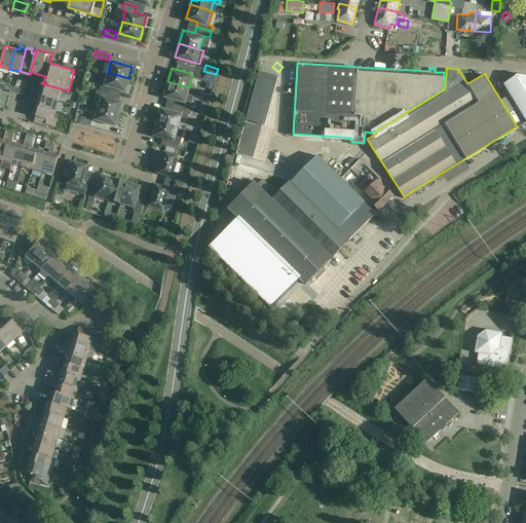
[(261,122),(264,123),(277,74),(259,69),(246,117),(257,120),(256,122),(245,119),(236,151),(252,155),(261,122)]
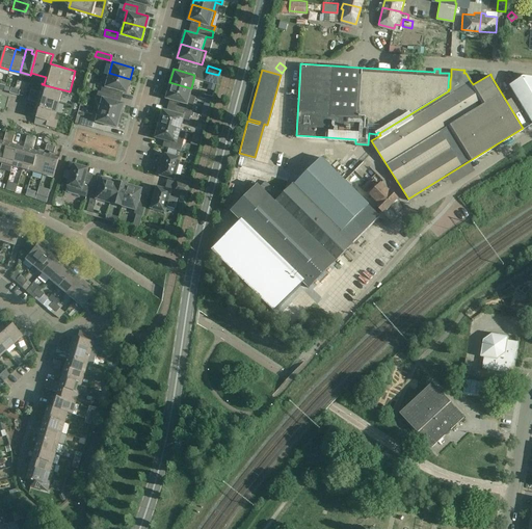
[(218,75),(206,72),(205,78),(217,81),(218,75)]
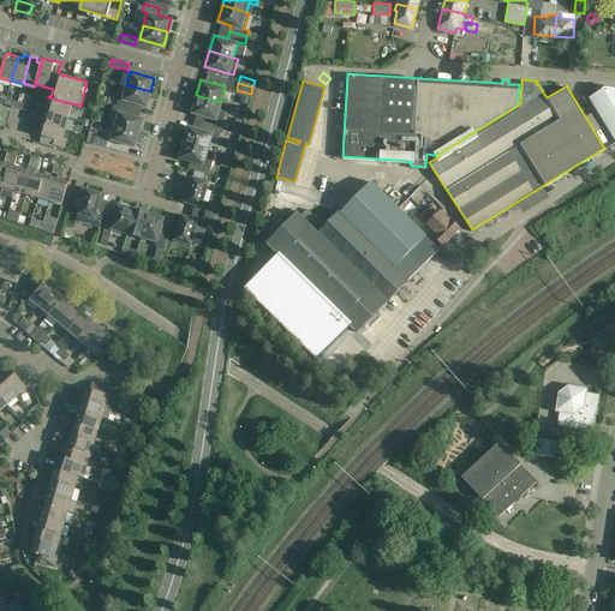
[(117,103),(131,107),(132,101),(147,105),(150,91),(126,84),(123,97),(119,96),(117,103)]
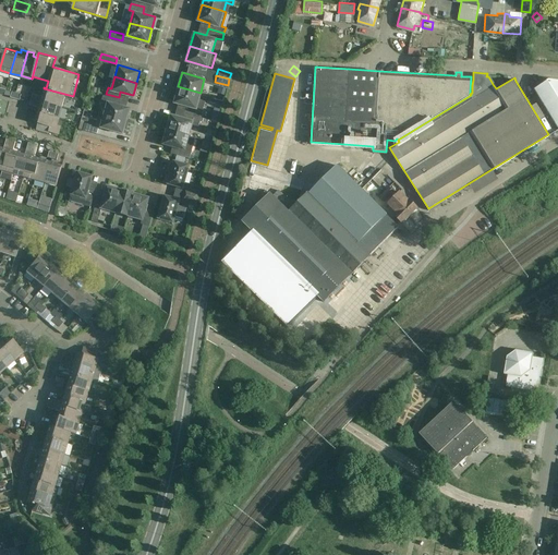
[(557,79),(548,79),(534,87),(557,127),(557,79)]
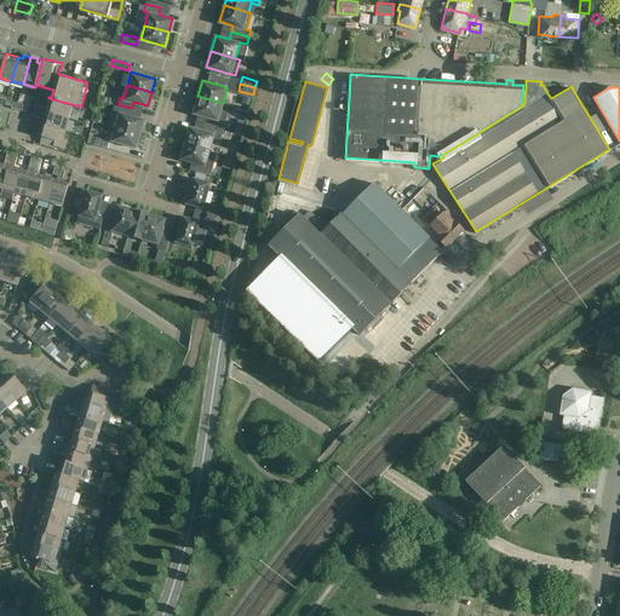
[(223,103),(197,96),(194,113),(207,116),(206,124),(223,128),(229,105),(223,103)]
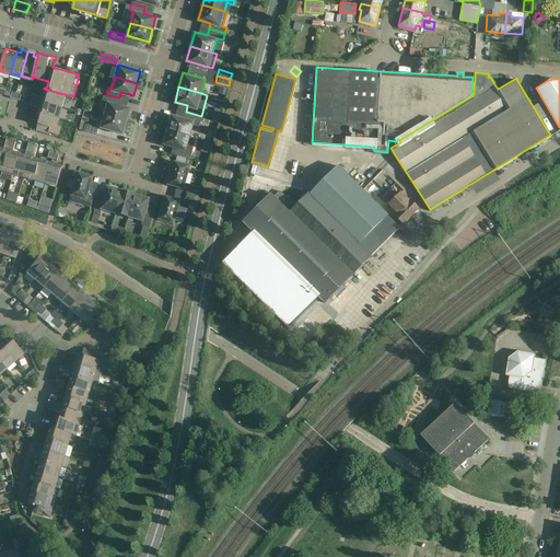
[(31,96),(62,105),(65,95),(73,97),(73,96),(44,89),(42,94),(33,92),(31,96)]
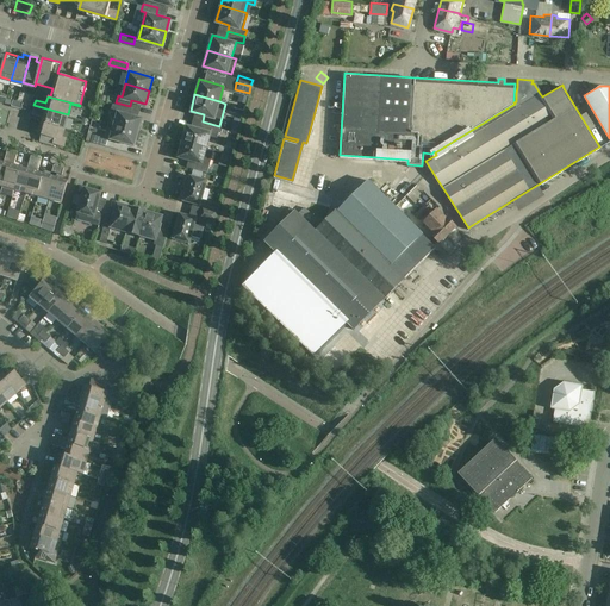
[(130,106),(116,102),(113,101),(111,110),(118,111),(114,124),(138,130),(142,117),(128,113),(130,106)]
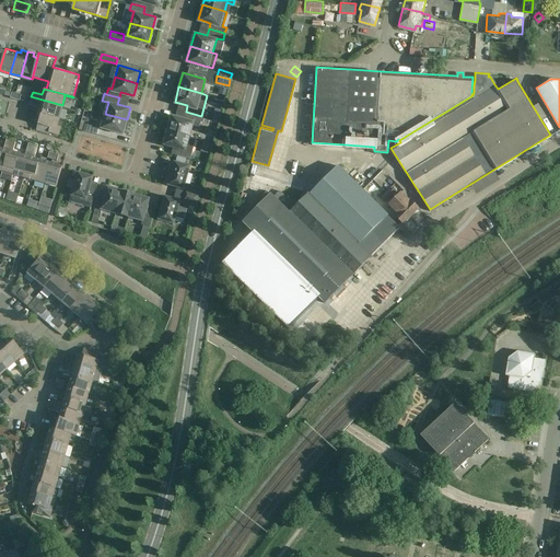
[(38,105),(37,109),(59,116),(62,105),(31,96),(30,103),(38,105)]
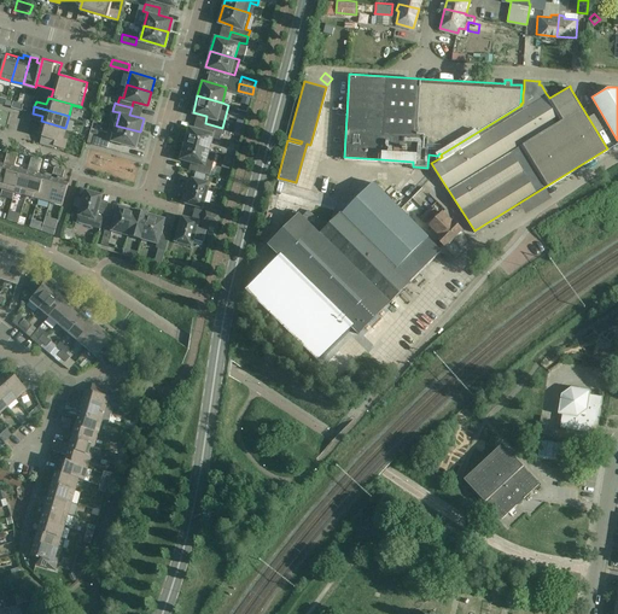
[(65,128),(41,121),(38,134),(41,135),(40,141),(53,145),(53,144),(60,145),(65,128)]
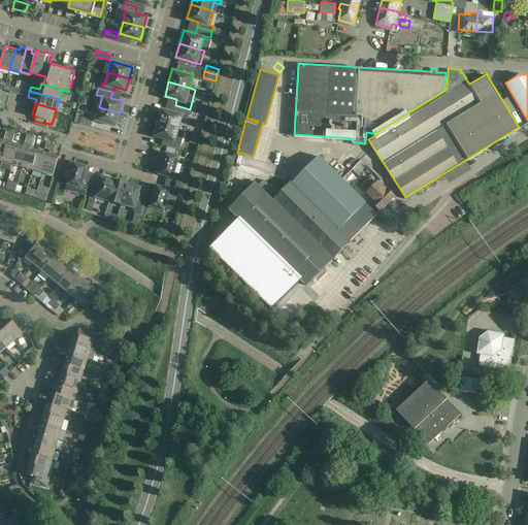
[(190,109),(175,105),(173,110),(162,107),(158,121),(178,127),(180,119),(187,120),(190,109)]
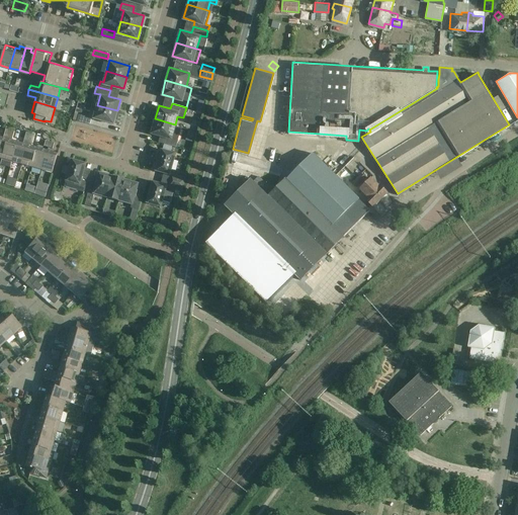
[(117,110),(97,105),(93,116),(113,122),(115,117),(117,118),(119,111),(117,111),(117,110)]
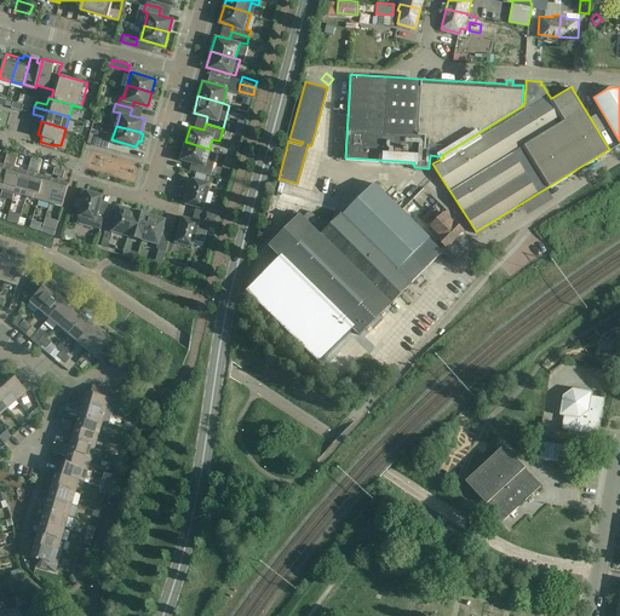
[(95,134),(92,142),(107,147),(109,139),(95,134)]
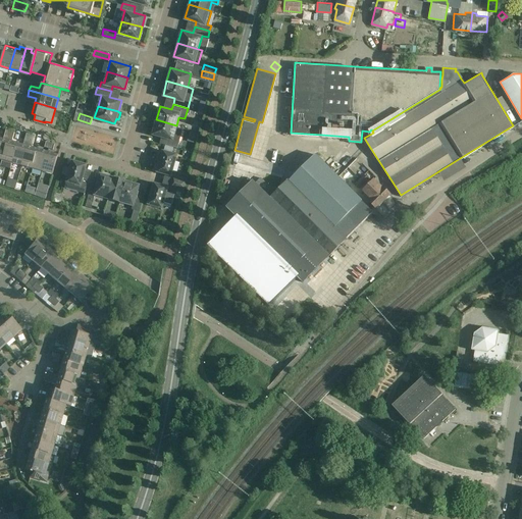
[(183,126),(176,125),(156,119),(152,133),(164,136),(162,142),(176,146),(183,126)]
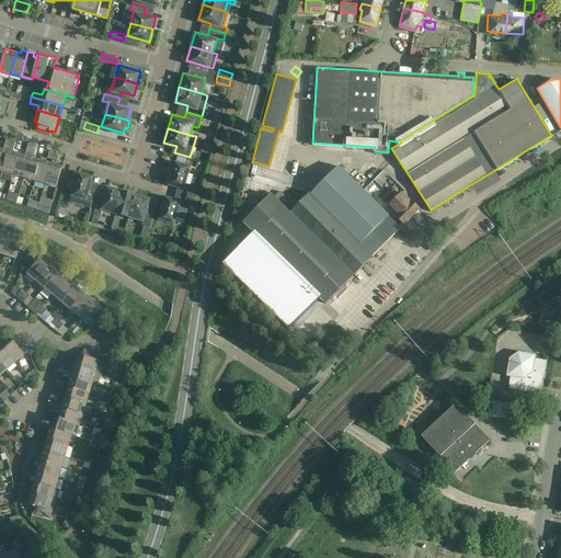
[(0,168),(2,169),(12,135),(9,134),(4,147),(0,145),(0,168)]
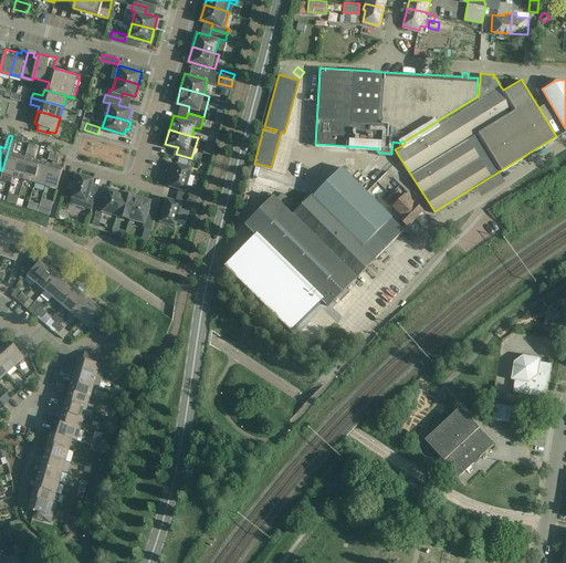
[(2,170),(12,174),(19,153),(13,150),(17,137),(12,136),(2,170)]
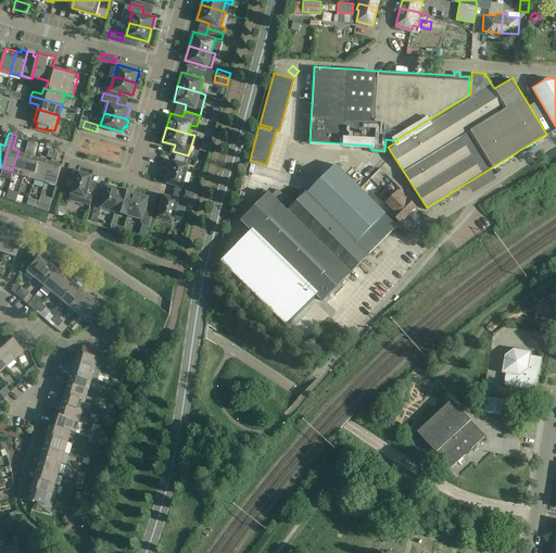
[(28,139),(25,151),(19,150),(12,171),(23,174),(33,140),(28,139)]
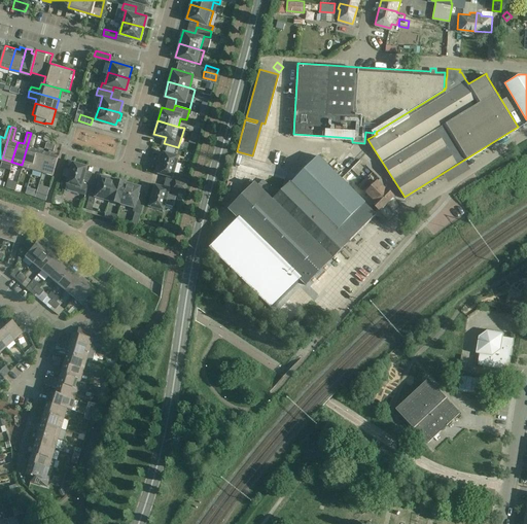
[(31,133),(22,165),(32,168),(38,147),(32,146),(35,135),(31,133)]
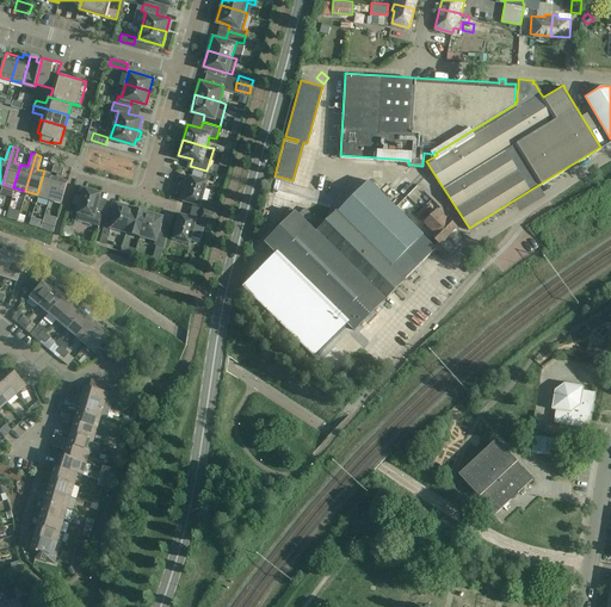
[(44,171),(37,194),(49,198),(56,174),(44,171)]
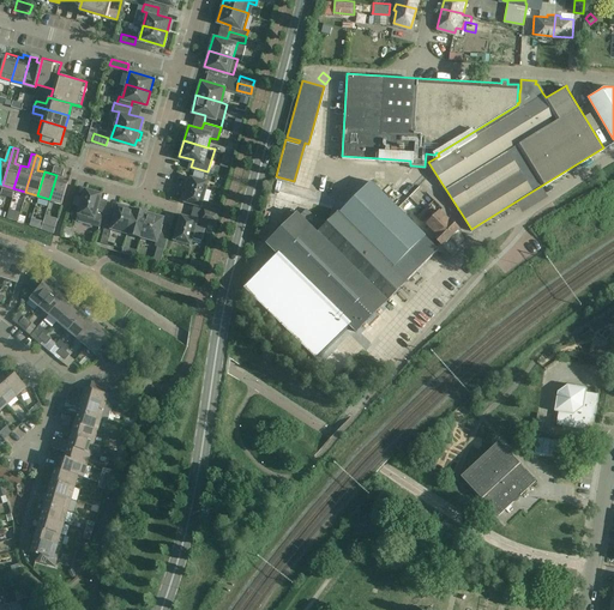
[(68,179),(56,175),(49,199),(61,203),(68,179)]
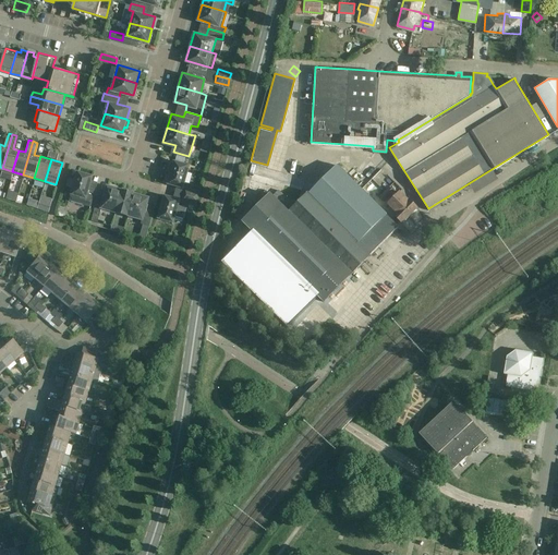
[(183,193),(196,196),(198,190),(189,188),(191,182),(184,180),(189,164),(174,160),(173,161),(171,160),(169,168),(171,168),(168,182),(185,186),(183,193)]
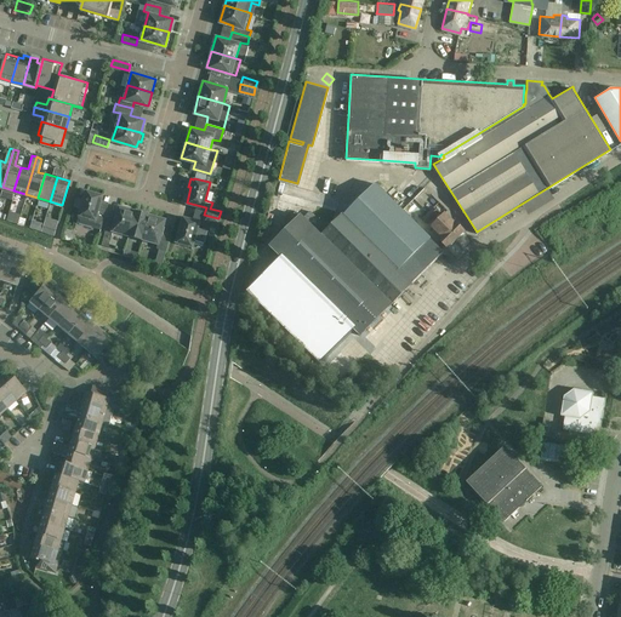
[(340,195),(343,182),(330,180),(326,192),(340,195)]
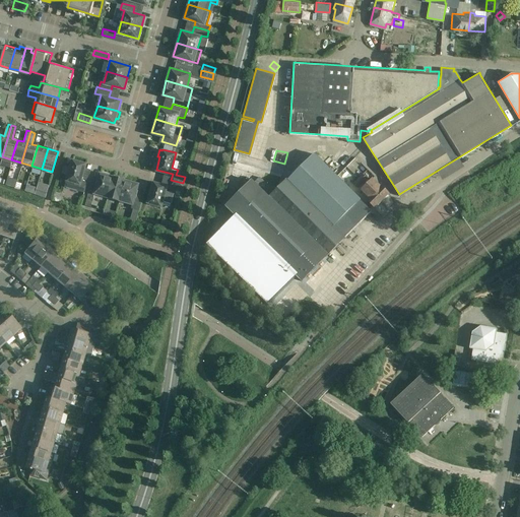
[(371,209),(336,175),(313,152),(310,155),(269,196),(266,193),(271,188),(263,180),(258,185),(252,179),(225,205),(301,279),(343,238),(371,209)]
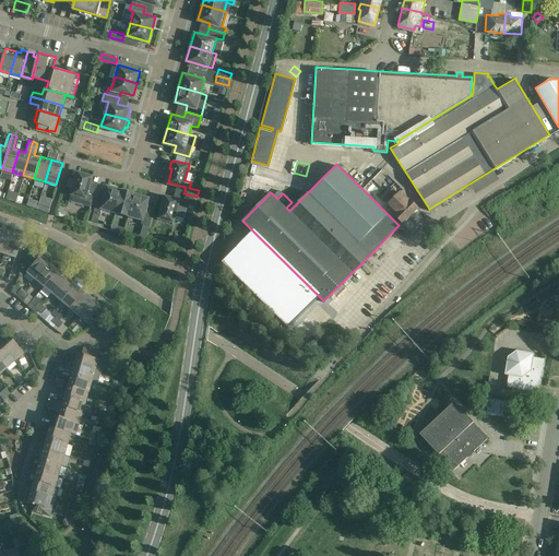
[(78,170),(70,199),(91,205),(95,189),(88,187),(92,175),(78,170)]
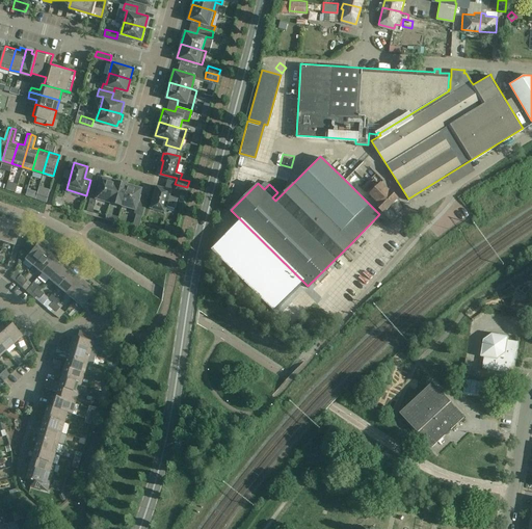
[(110,201),(115,180),(102,176),(99,188),(92,186),(89,199),(96,201),(97,196),(110,201)]
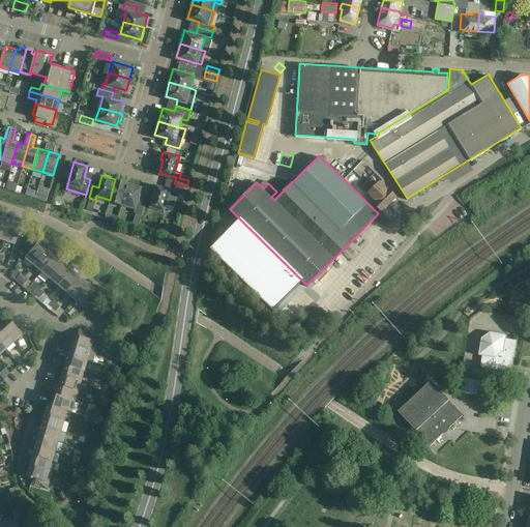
[(360,184),(365,188),(375,180),(370,175),(360,184)]
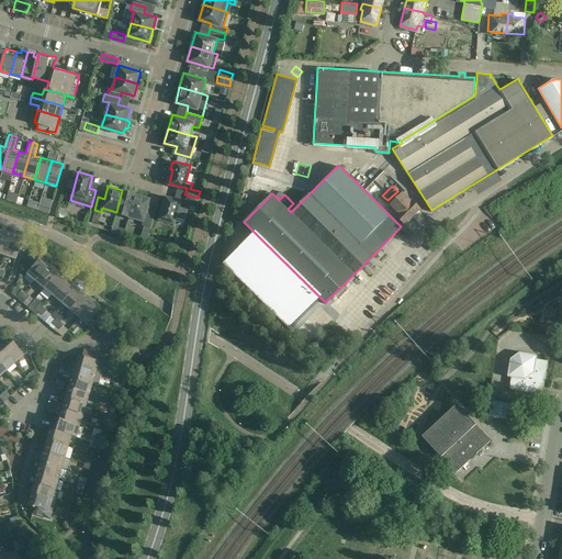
[(128,215),(135,193),(130,192),(131,190),(123,188),(123,190),(122,190),(116,212),(128,215)]
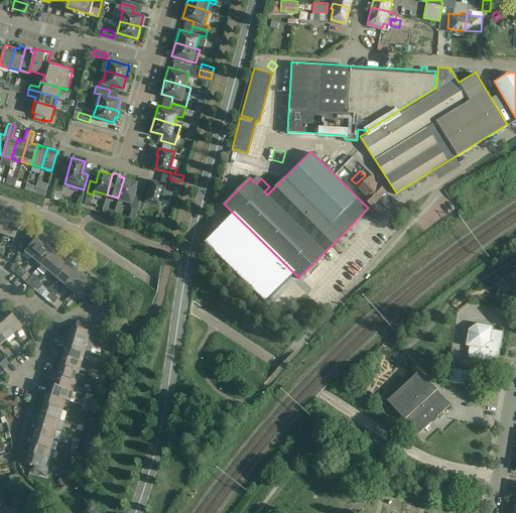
[(240,186),(249,177),(245,174),(237,182),(240,186)]
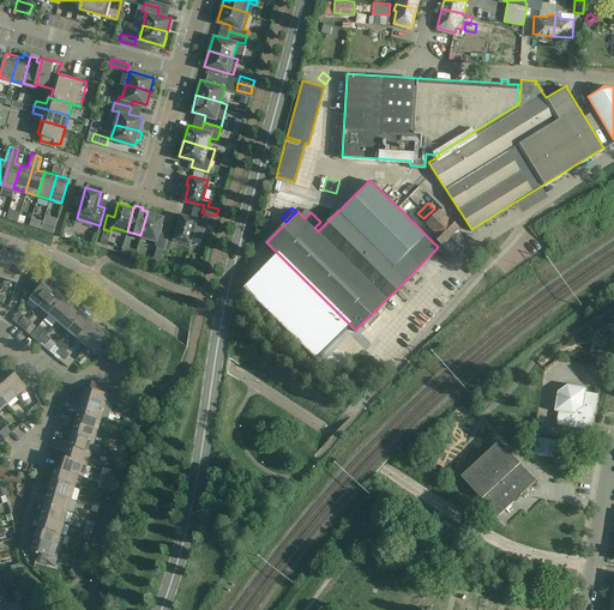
[(443,243),(459,227),(450,217),(449,217),(440,209),(426,222),(435,231),(433,234),(443,243)]
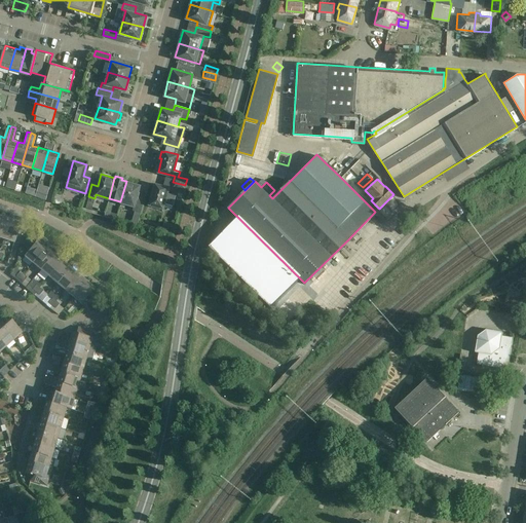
[(126,181),(120,201),(134,206),(133,209),(141,211),(144,198),(137,196),(140,185),(126,181)]
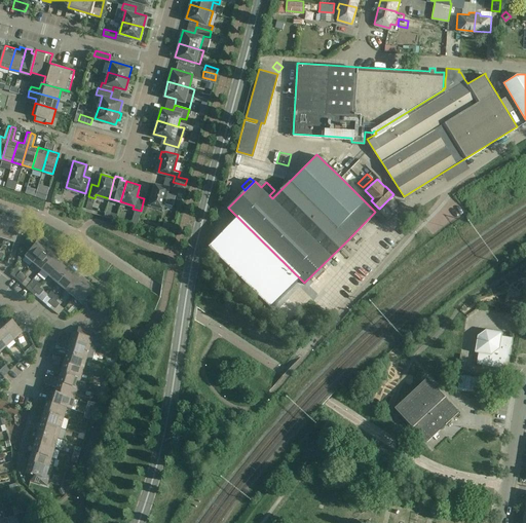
[(185,185),(173,182),(171,187),(155,183),(149,203),(163,208),(167,192),(177,195),(178,190),(183,191),(185,185)]
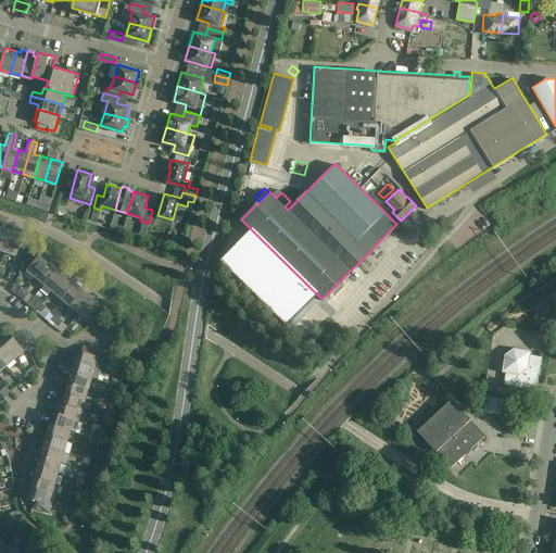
[(0,249),(3,251),(11,229),(0,226),(0,249)]
